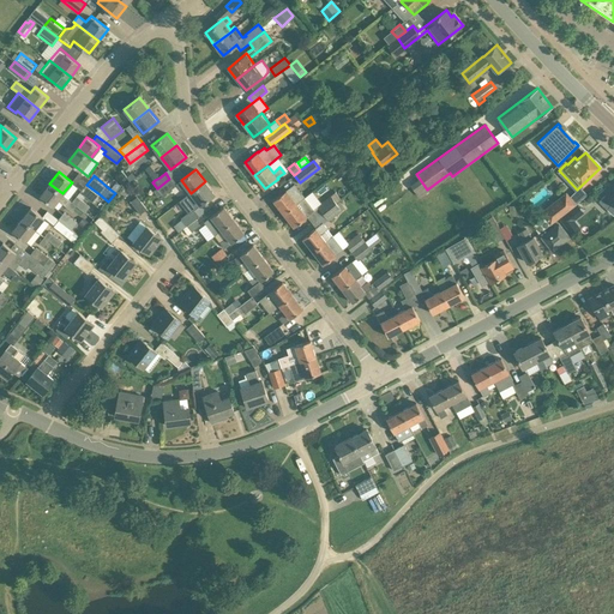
[(169,179),(157,188),(162,194),(163,196),(175,186),(169,179)]
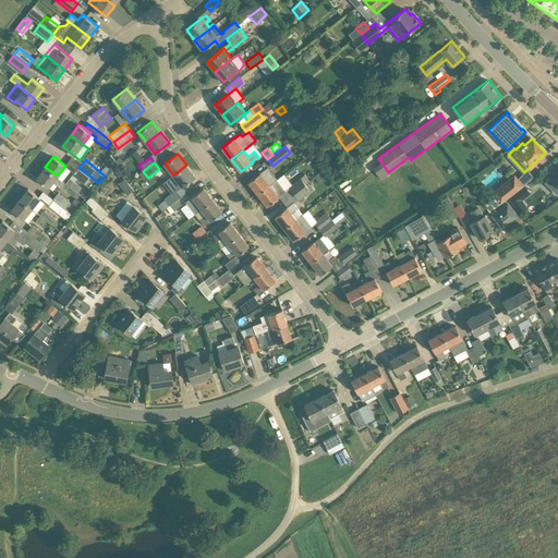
[(186,165),(173,176),(182,186),(195,177),(186,165)]
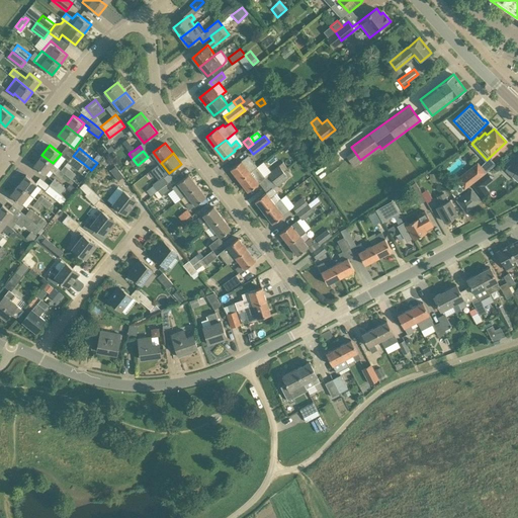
[(61,179),(65,174),(72,179),(62,170),(61,170),(61,171),(53,164),(53,163),(41,155),(33,165),(45,174),(49,169),(61,179)]
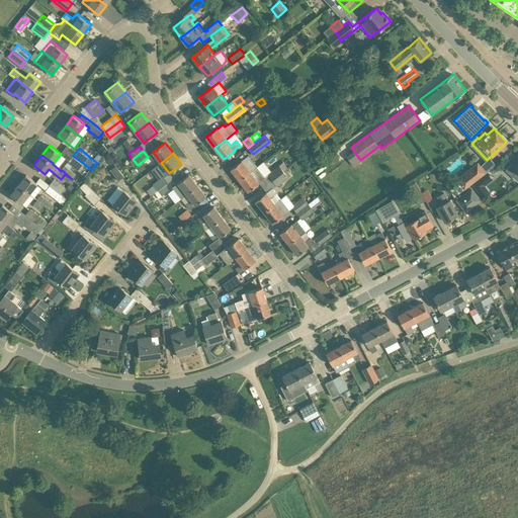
[(73,156),(69,162),(73,165),(80,170),(84,164),(73,156)]
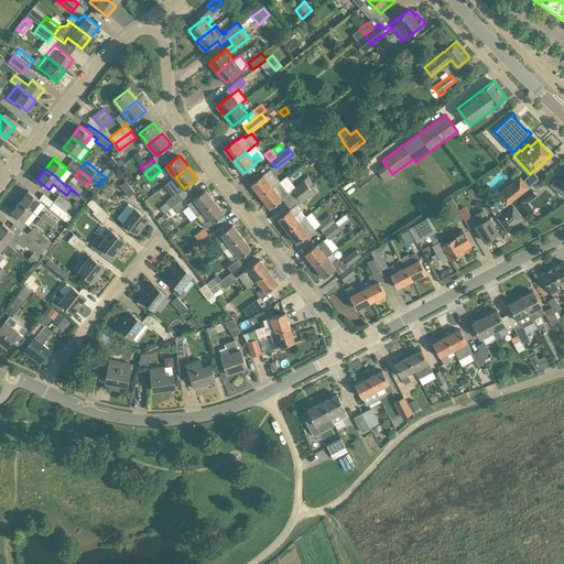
[(251,184),(260,195),(272,186),(279,182),(273,175),(270,170),(263,175),(263,174),(251,184)]
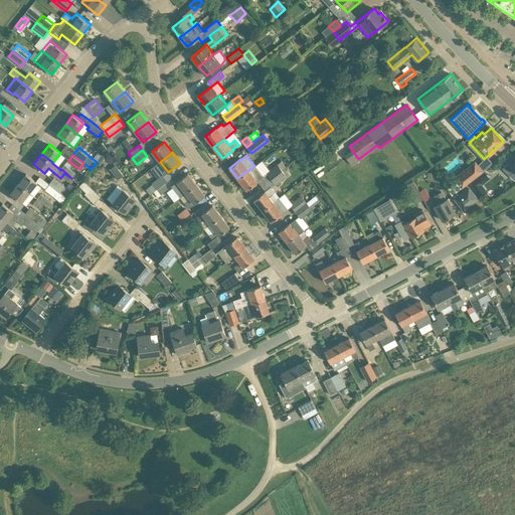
[(502,169),(509,175),(514,169),(514,157),(514,156),(502,169)]
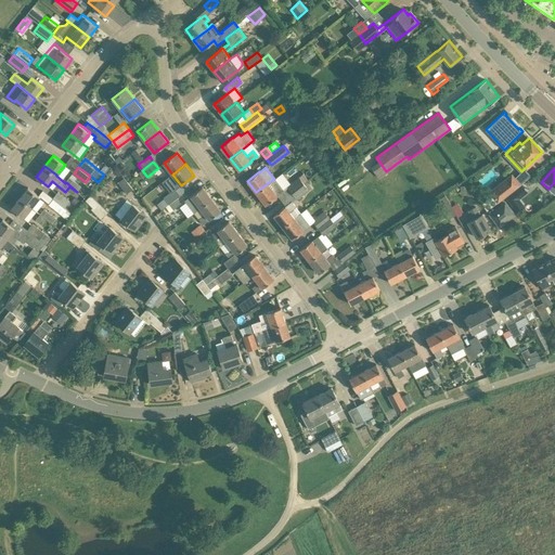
[(490,192),(499,202),(505,197),(505,196),(519,185),(512,176),(490,192)]
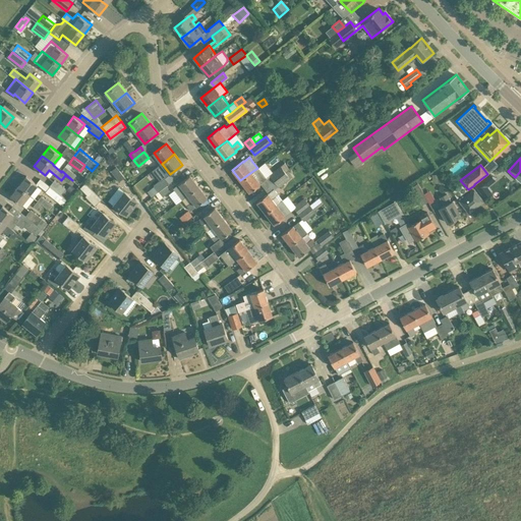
[(66,166),(62,171),(72,180),(73,180),(77,175),(71,169),(66,166)]
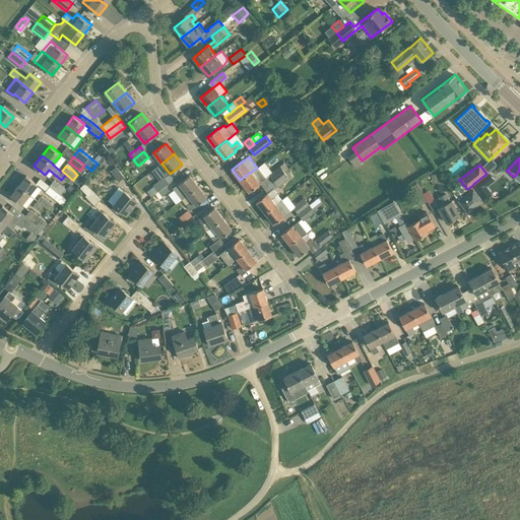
[(268,174),(273,180),(284,172),(279,166),(268,174)]
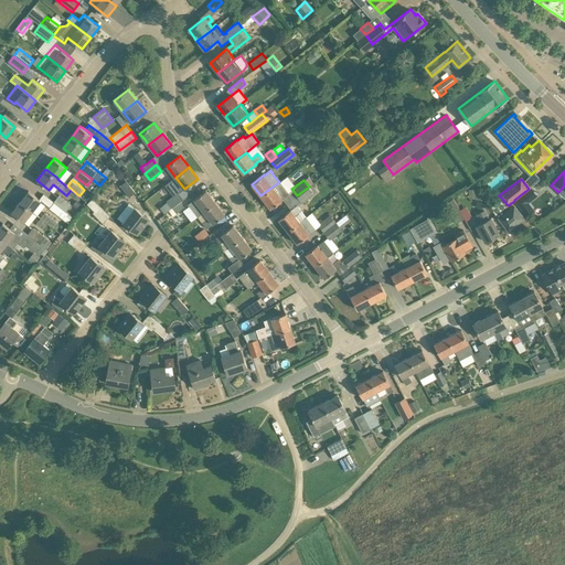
[(120,185),(129,196),(135,192),(126,181),(120,185)]
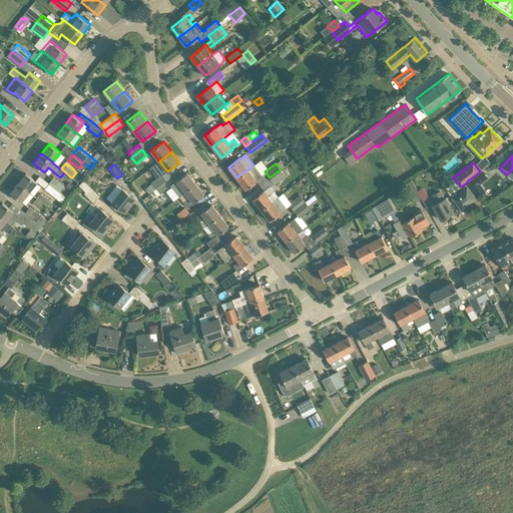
[(247,169),(236,177),(245,189),(257,180),(262,176),(259,171),(253,165),(247,169)]
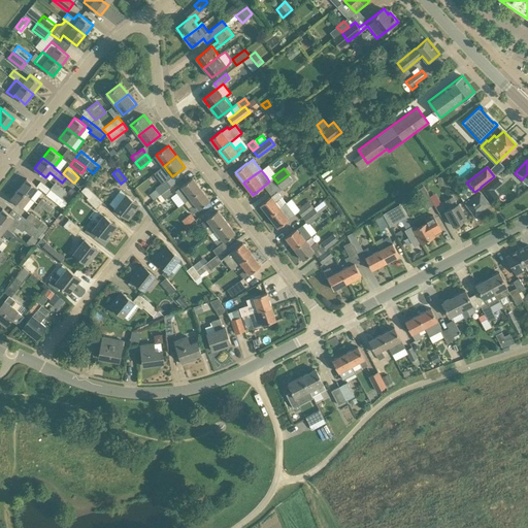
[(277,183),(282,188),(293,179),(289,174),(277,183)]
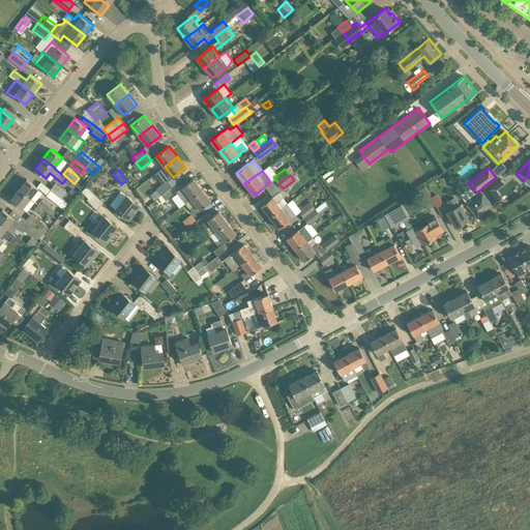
[(439,177),(439,186),(447,185),(446,177),(439,177)]
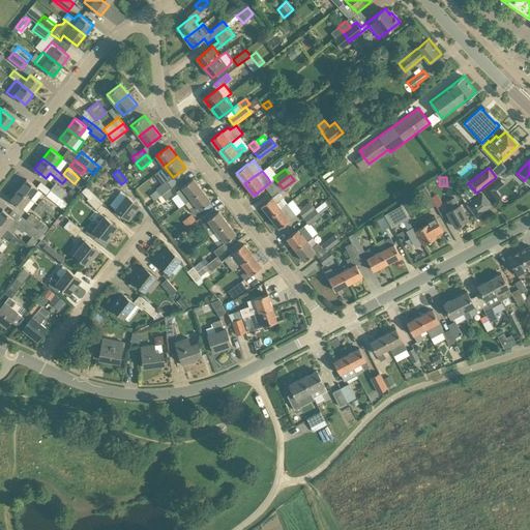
[(496,177),(482,187),(489,195),(495,189),(502,184),(496,177)]
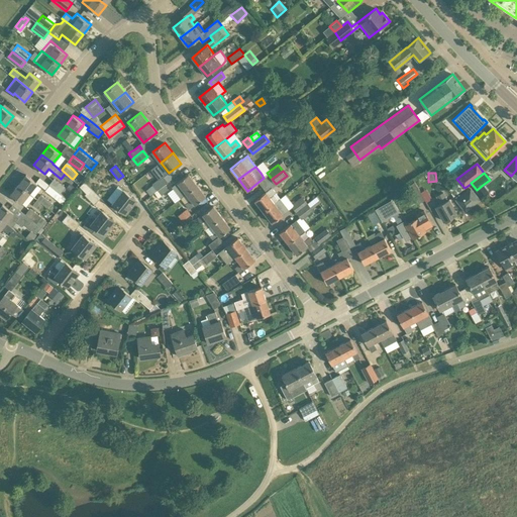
[(181,198),(186,194),(197,185),(189,174),(172,187),(181,198)]
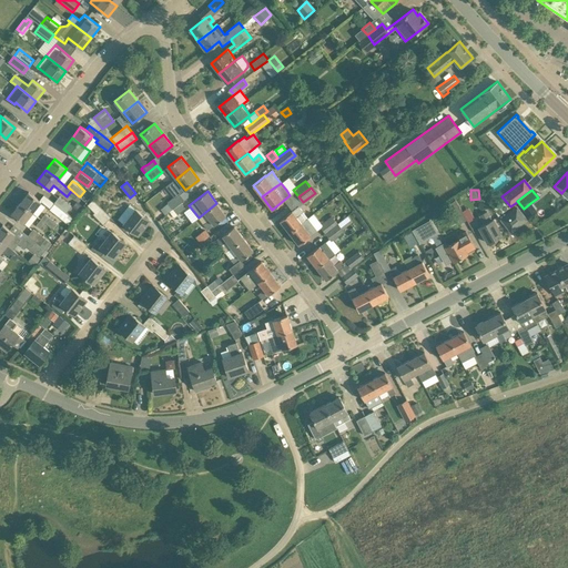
[(29,192),(20,202),(32,212),(41,201),(40,200),(29,192)]
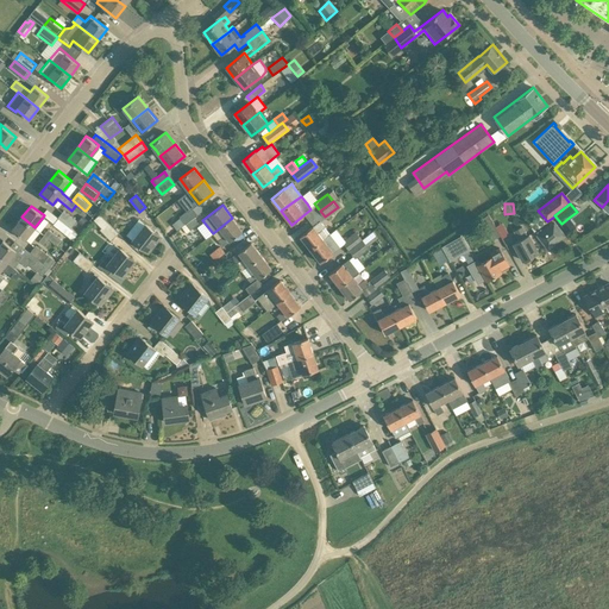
[(180,217),(184,225),(199,213),(194,207),(180,217)]
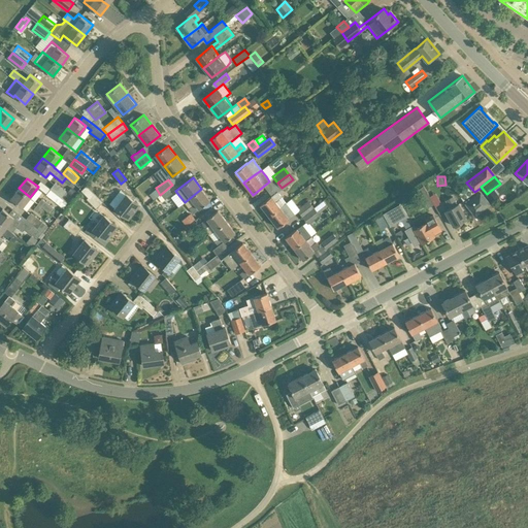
[(37,186),(38,187),(46,194),(51,189),(41,182),(37,186)]
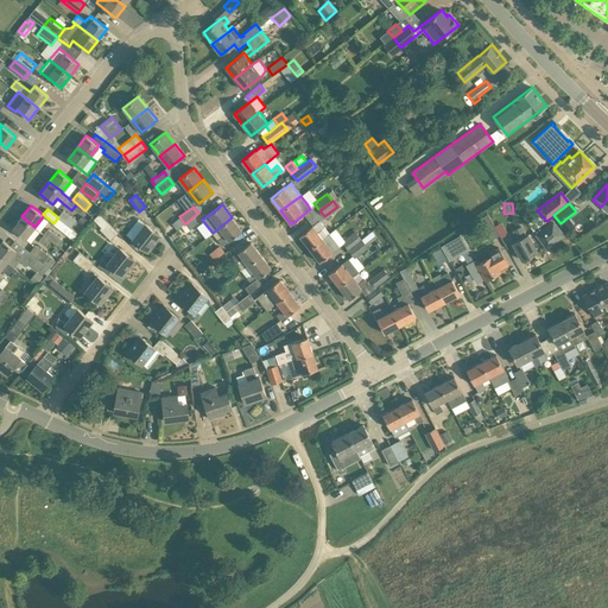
[(64,210),(58,217),(70,227),(76,220),(64,210)]
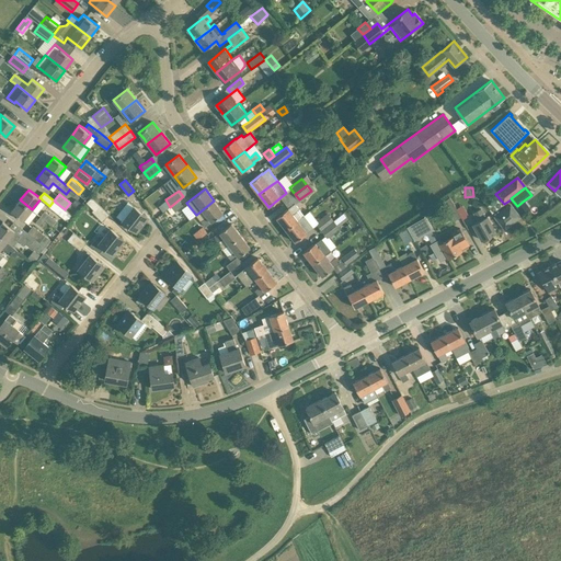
[(93,210),(103,220),(110,215),(92,197),(88,202),(95,209),(93,210)]
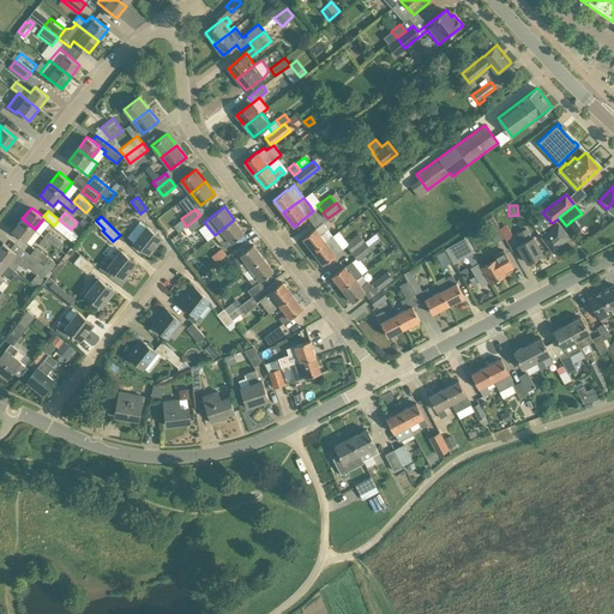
[(533,226),(539,234),(552,223),(545,216),(533,226)]
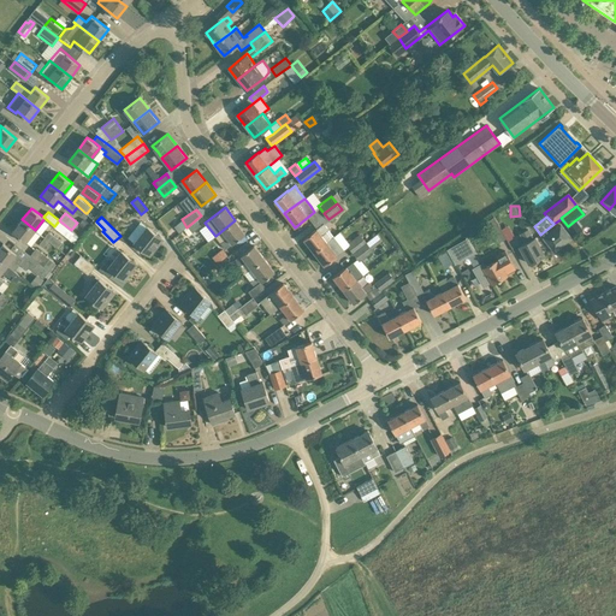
[(83,218),(78,224),(86,229),(89,223),(83,218)]
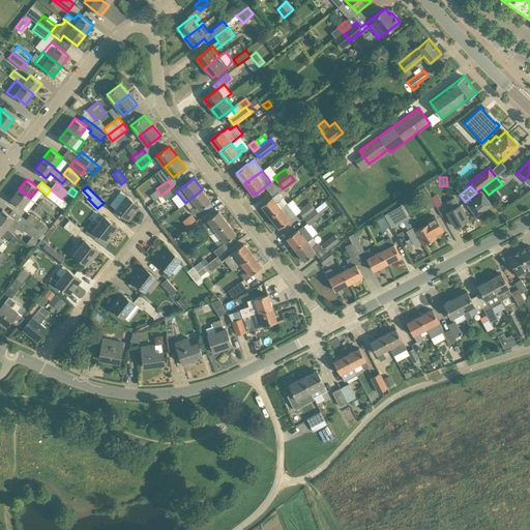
[(418,190),(429,209),(435,205),(431,198),(429,193),(428,194),(423,187),(418,190)]
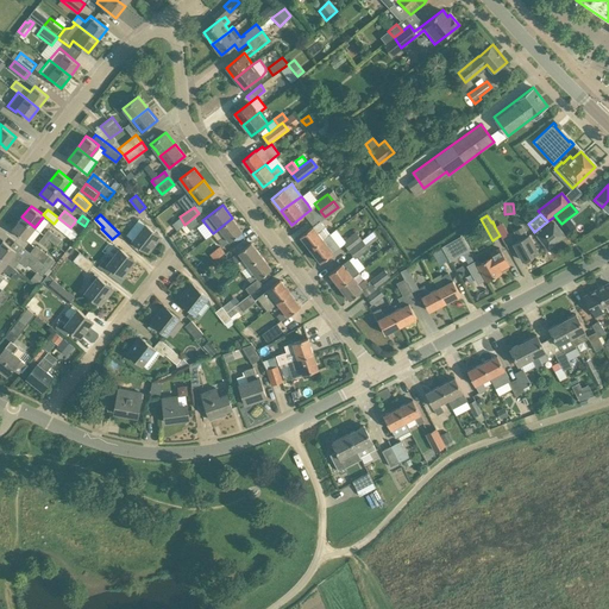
[(35,227),(22,217),(12,230),(25,239),(35,227)]
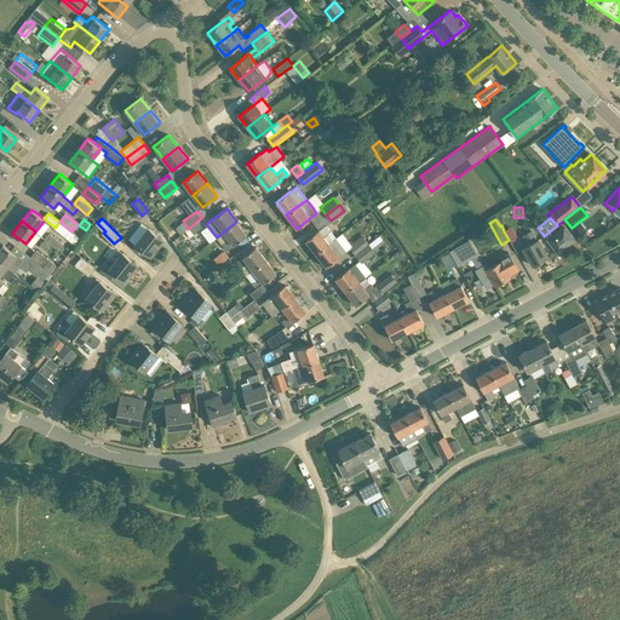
[(188,229),(183,220),(172,229),(173,231),(167,235),(172,241),(185,230),(188,229)]
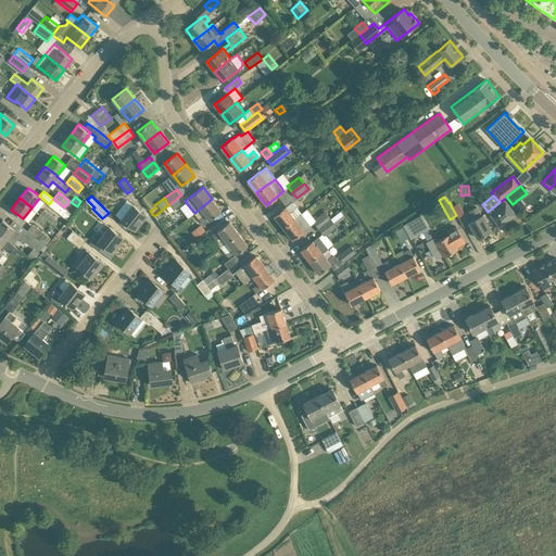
[(64,207),(53,199),(49,204),(67,218),(72,213),(64,207)]
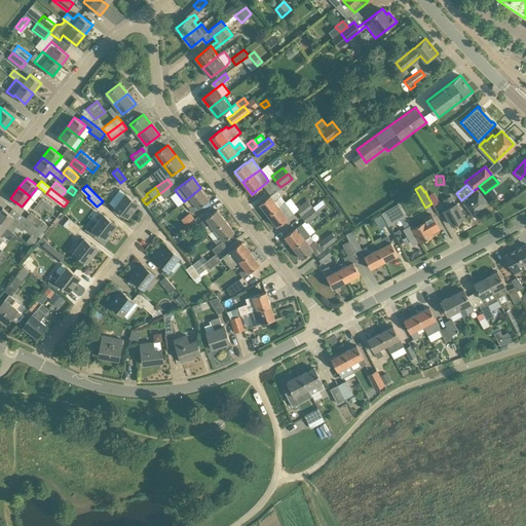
[(160,193),(164,198),(172,193),(167,188),(160,193)]
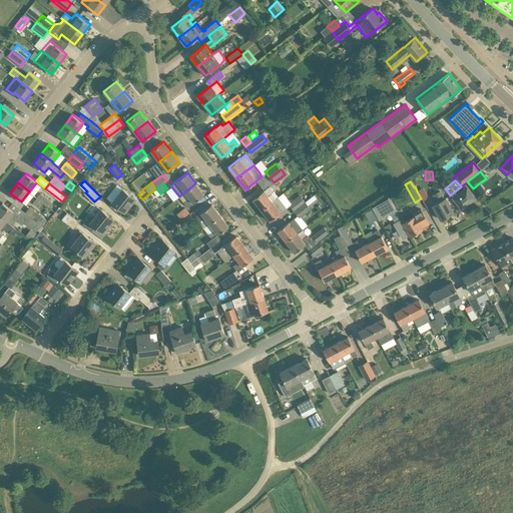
[(195,183),(184,192),(189,198),(183,202),(187,207),(193,202),(204,194),(195,183)]
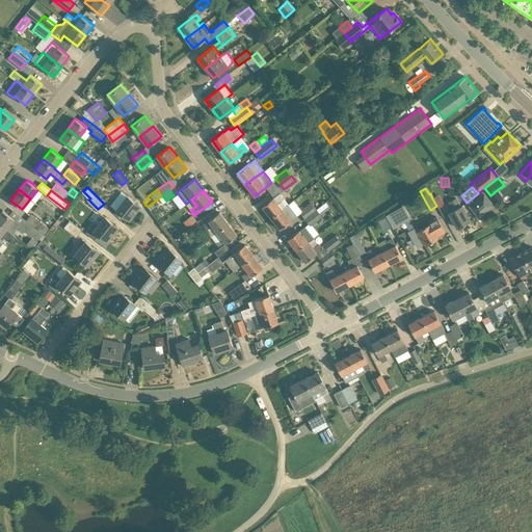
[(262,206),(271,217),(289,204),(281,192),(273,197),(262,206)]
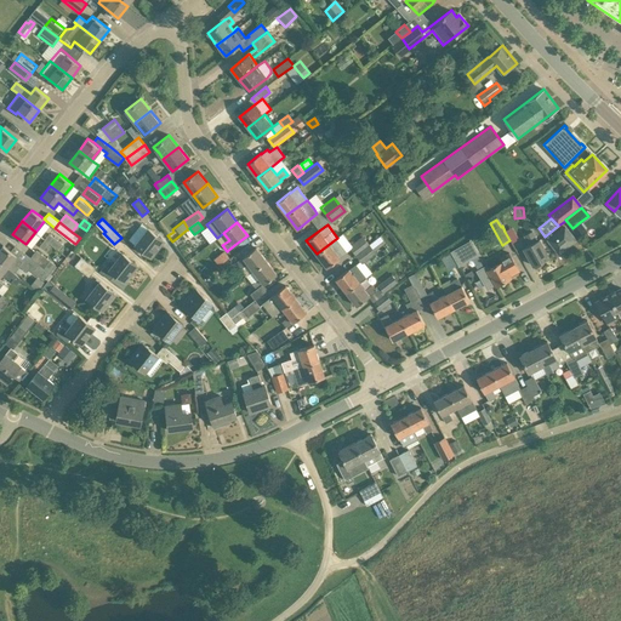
[(550,239),(559,252),(575,239),(565,227),(553,237),(552,234),(548,237),(550,239)]
